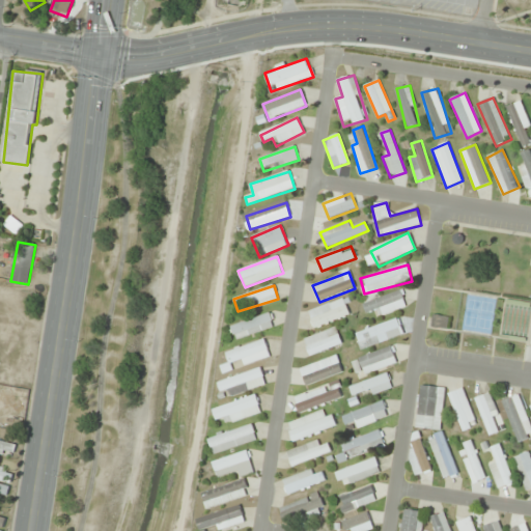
[(363,304),(366,313),(374,310),(378,317),(407,307),(400,290),(363,304)]
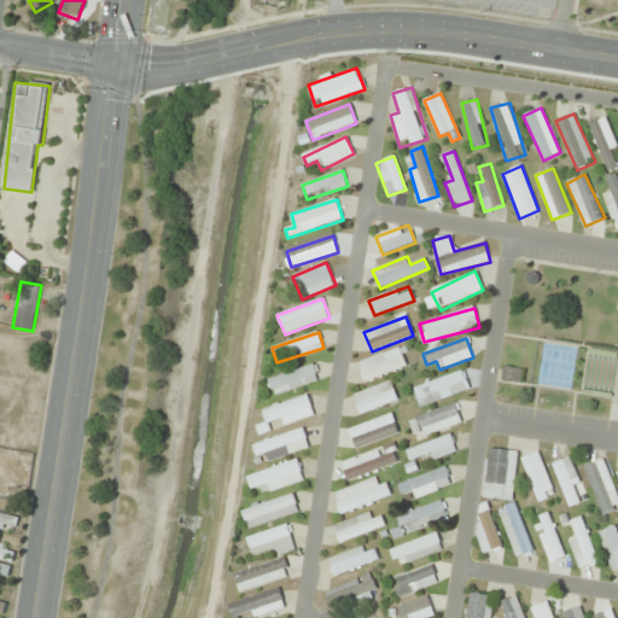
[(365,382),(408,367),(402,348),(359,362),(365,382)]
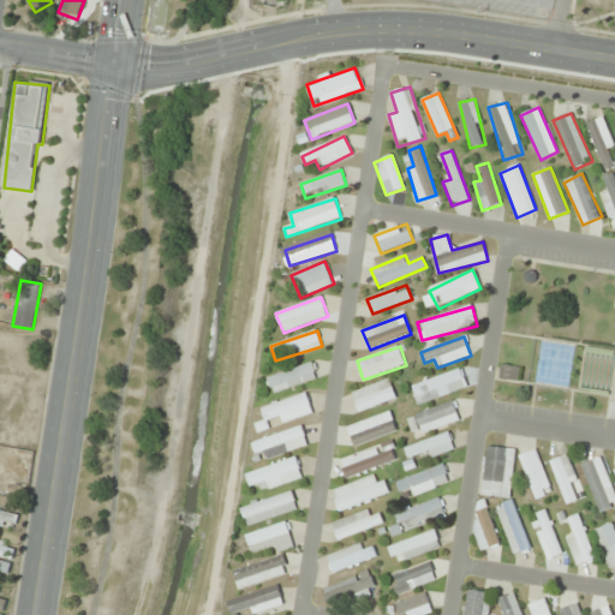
[(268,374),(270,389),(316,382),(314,366),(268,374)]
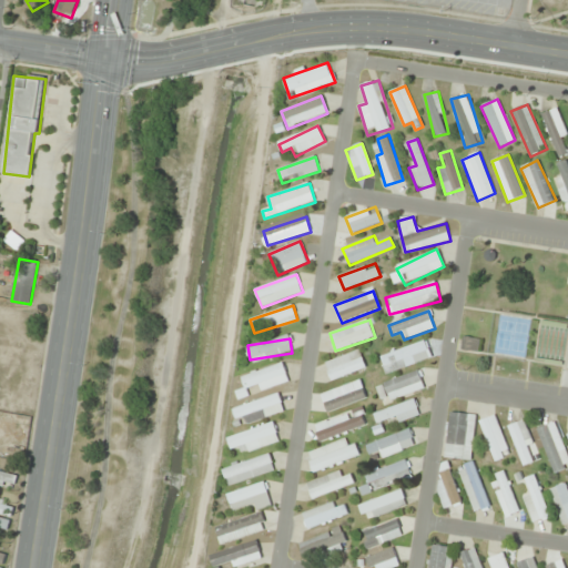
[(463,350),(480,351),(482,340),(464,338),(463,350)]
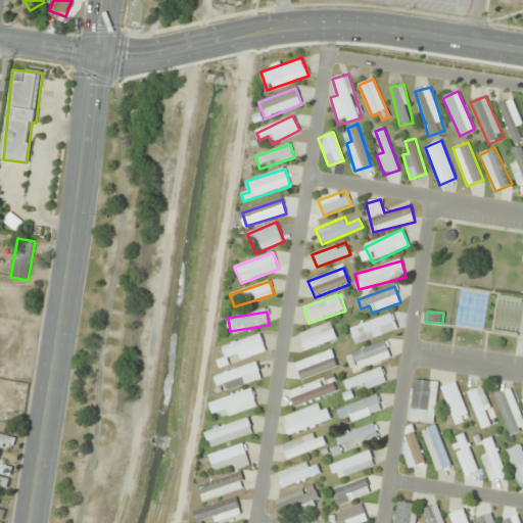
[(349,328),(354,344),(397,331),(392,315),(349,328)]
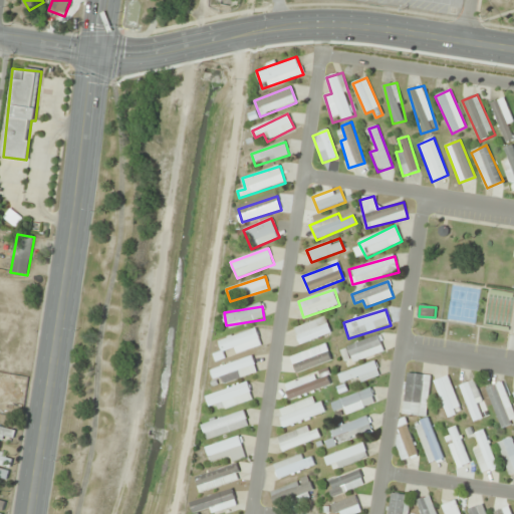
[(326,319),(294,325),(298,342),(329,336),(326,319)]
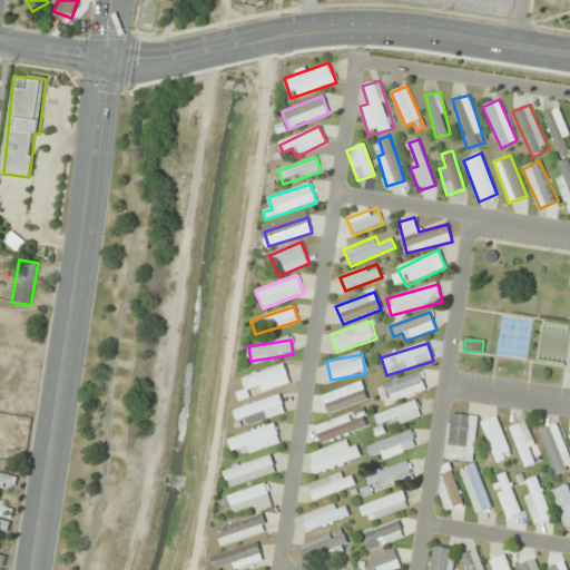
[(290,383),(283,364),(243,379),(248,396),(290,383)]
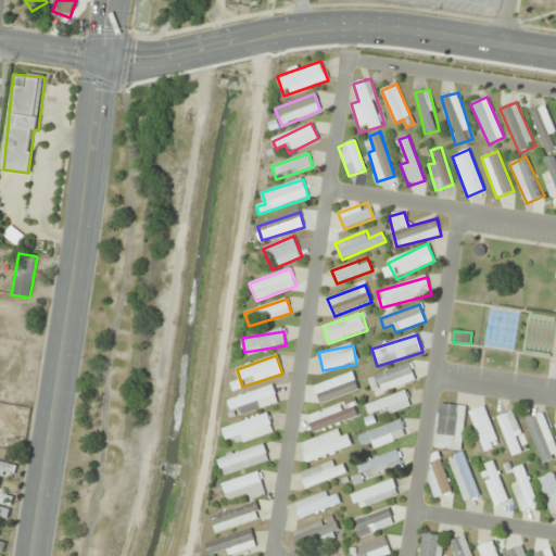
[(415,383),(412,366),(369,375),(373,392),(415,383)]
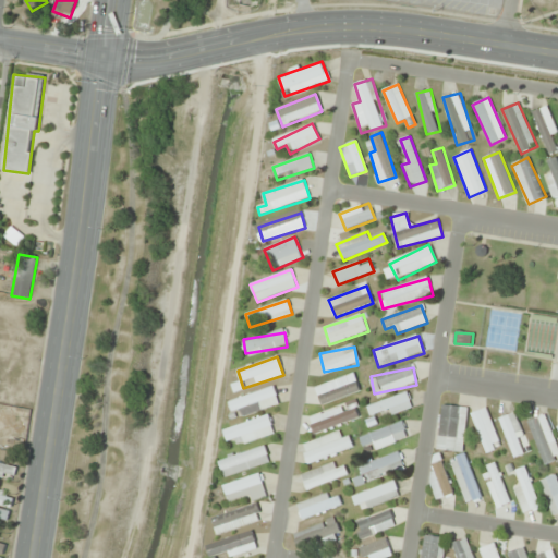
[(360,391),(353,374),(314,389),(320,407),(360,391)]
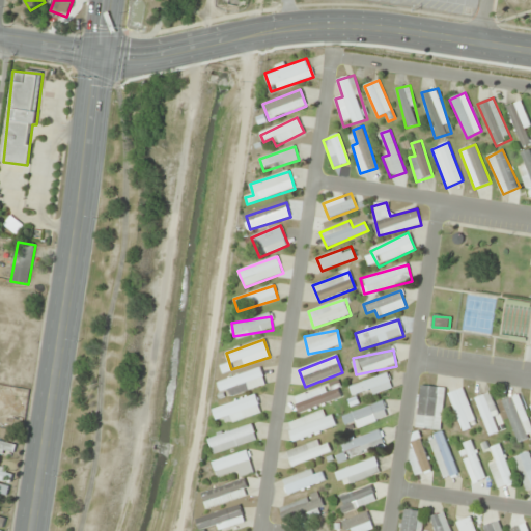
[(218,383),(221,392),(229,389),(232,397),(266,385),(259,368),(218,383)]
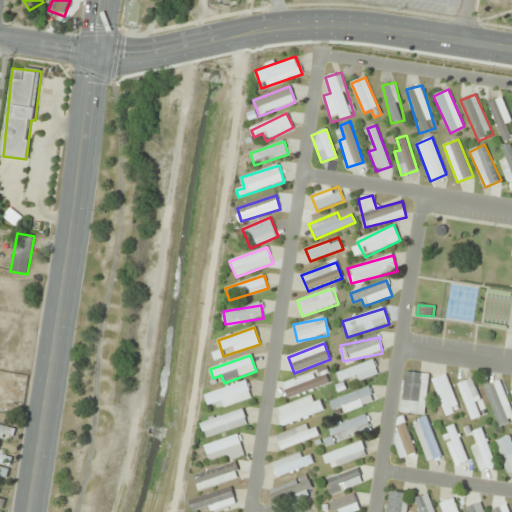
[(341,385),(378,373),(374,361),(337,372),(341,385)]
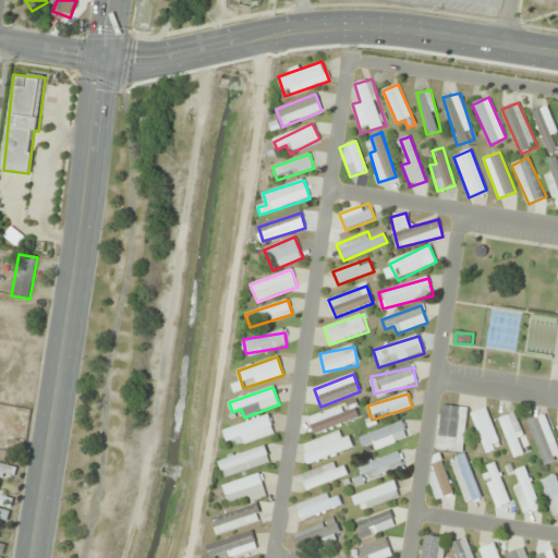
[(314,435),(359,417),(353,401),(307,419),(314,435)]
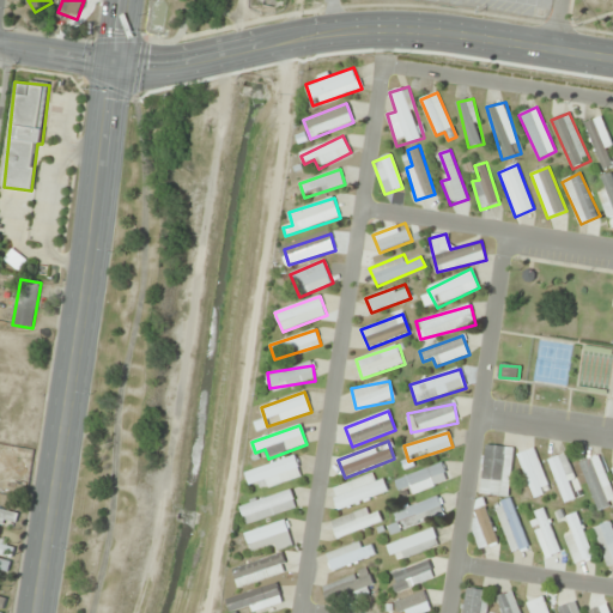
[(509,497),(514,448),(485,444),(480,495),(509,497)]
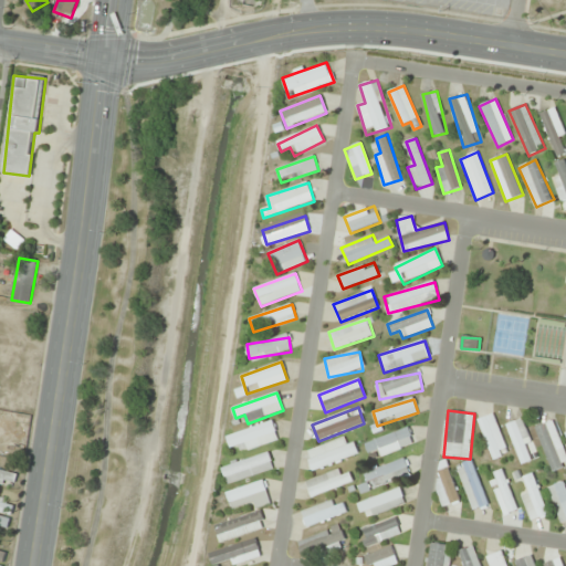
[(478,420),(493,460),(509,453),(493,413),(478,420)]
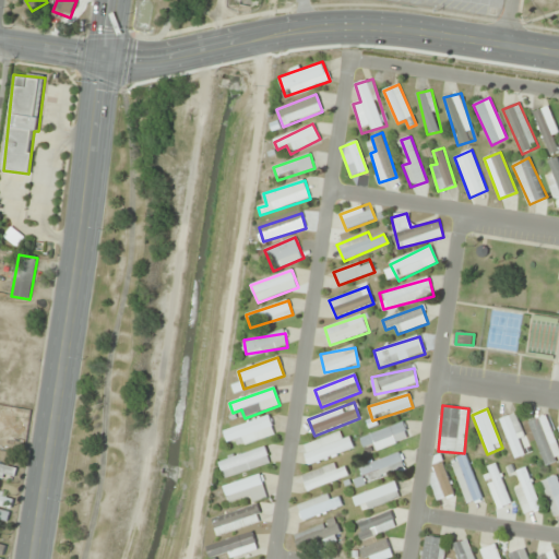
[(512,459),(526,454),(515,415),(502,418),(512,459)]
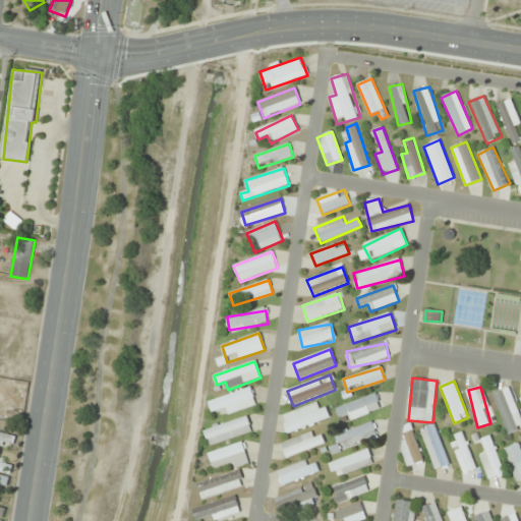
[(220,409),(222,416),(255,406),(251,389),(209,400),(212,411),(220,409)]
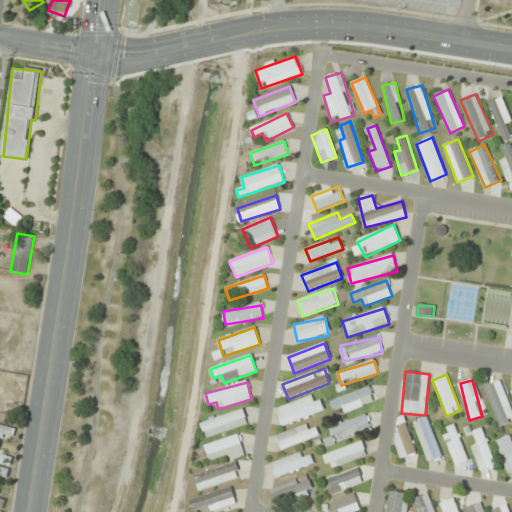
[(495,427),(511,424),(505,382),(488,385),(495,427)]
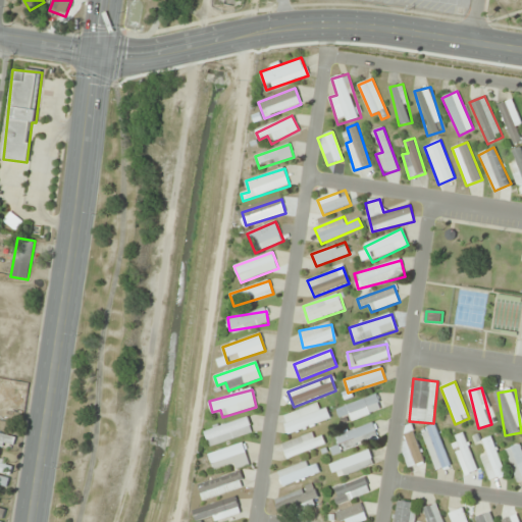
[(350,415),(350,418),(381,414),(379,399),(336,404),(338,417),(350,415)]
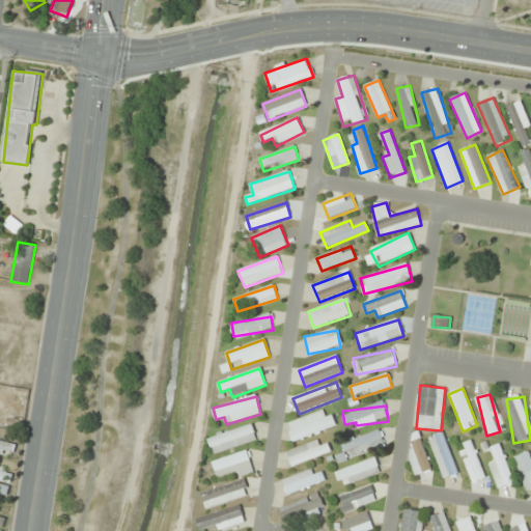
[(336,427),(329,409),(286,424),(294,443),(336,427)]
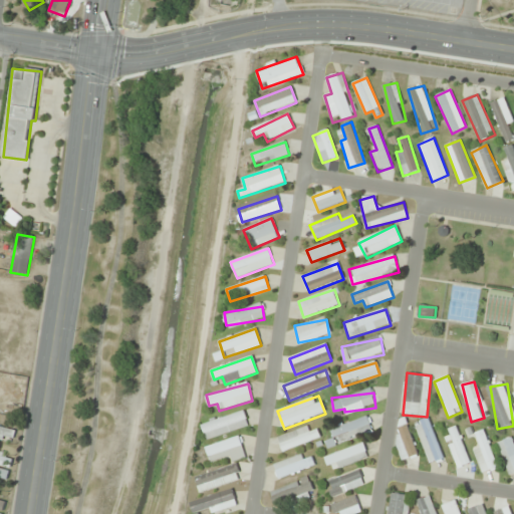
[(201,425),(206,441),(248,427),(243,411),(201,425)]
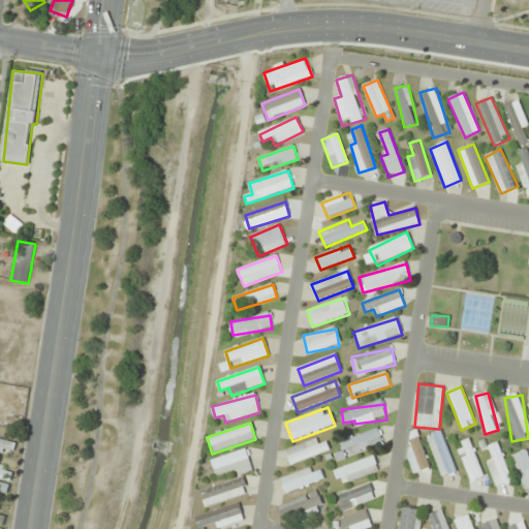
[(341,441),(346,456),(382,444),(378,429),(341,441)]
